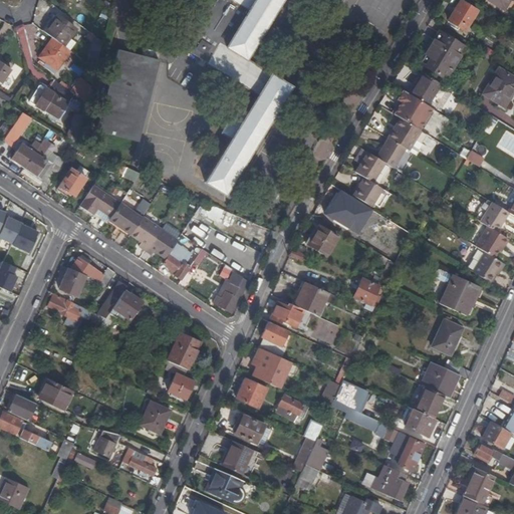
[(216,0),(207,15),(186,50),(196,57),(258,95),(248,113),(238,107),(233,115),(222,133),(231,139),(203,186),(225,198),(254,155),(262,141),(265,137),(274,121),(293,89),(270,75),(246,60),(282,0),(216,0)]
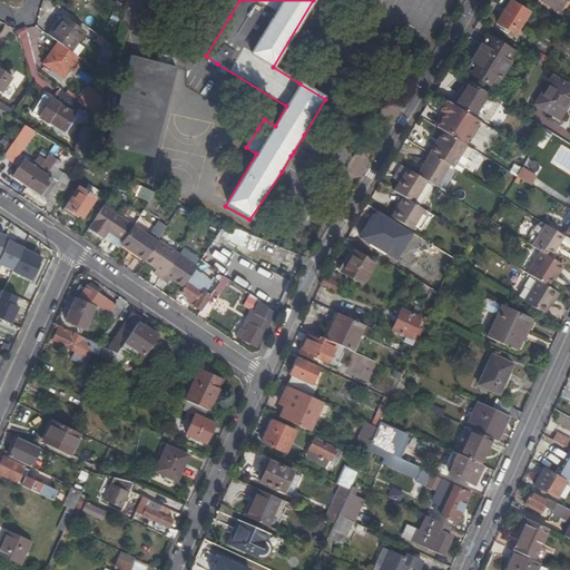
[(511,1),(497,23),(516,36),(530,12),(511,1)]
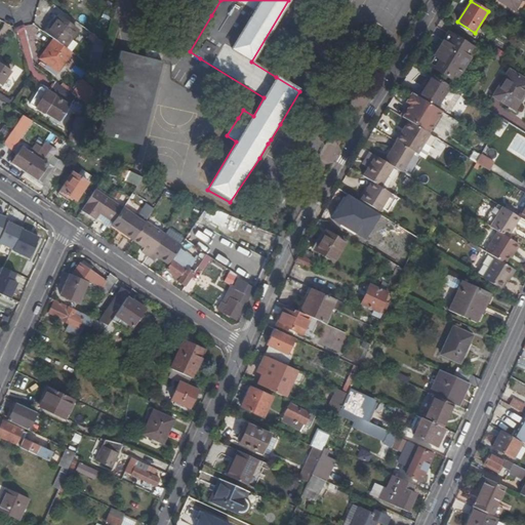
[(57,16),(45,33),(54,39),(65,47),(77,30),(57,16)]
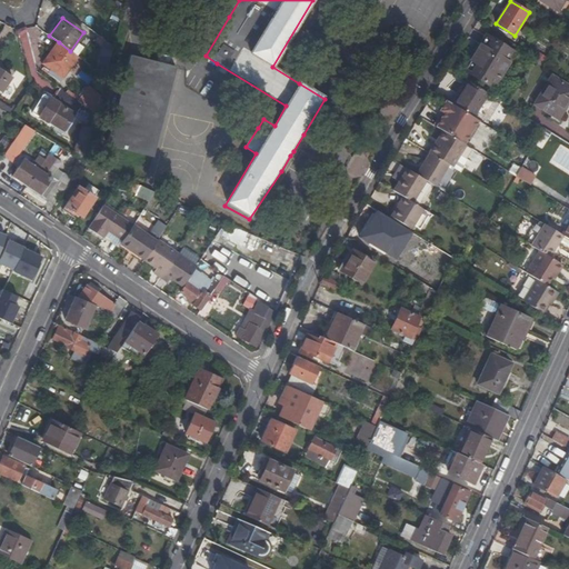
[(463,70),(492,88),(515,52),(487,35),(463,70)]
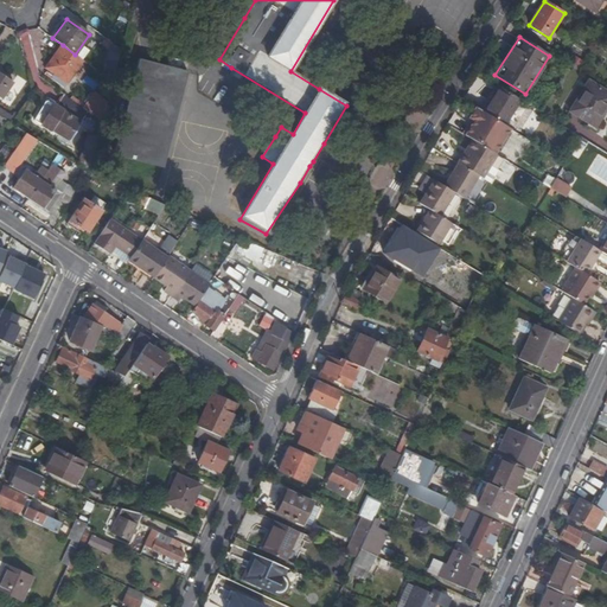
[(109,51),(112,43),(106,38),(101,45),(109,51)]
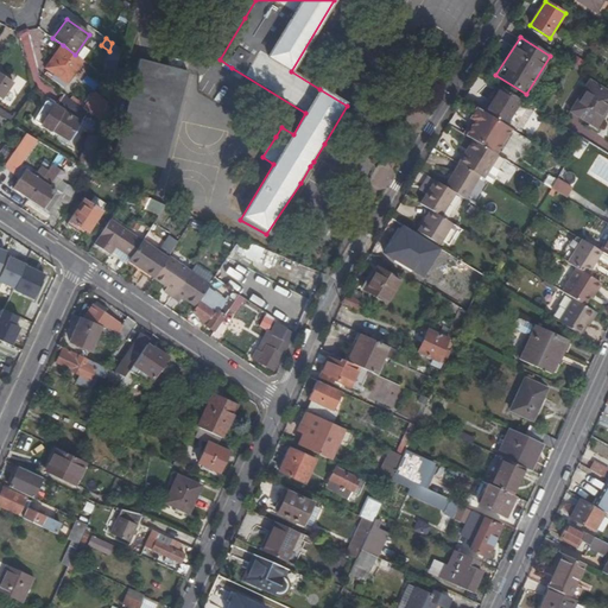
[(120,51),(121,49),(112,43),(109,51),(116,54),(118,50),(120,51)]
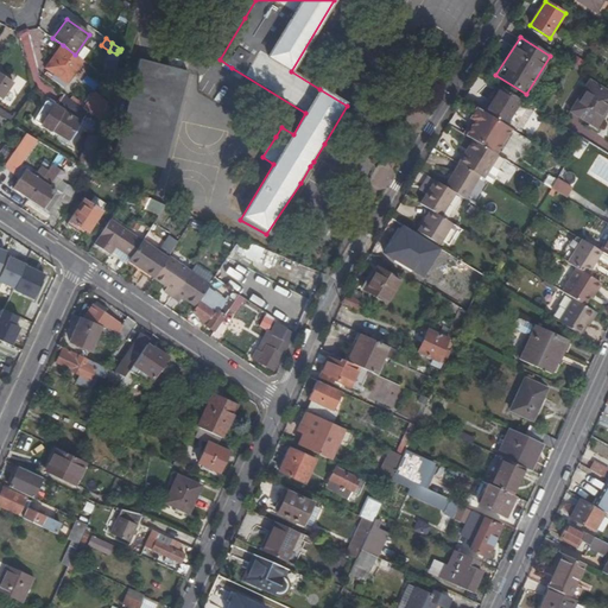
[(68,82),(83,59),(75,55),(63,45),(46,68),(68,82)]
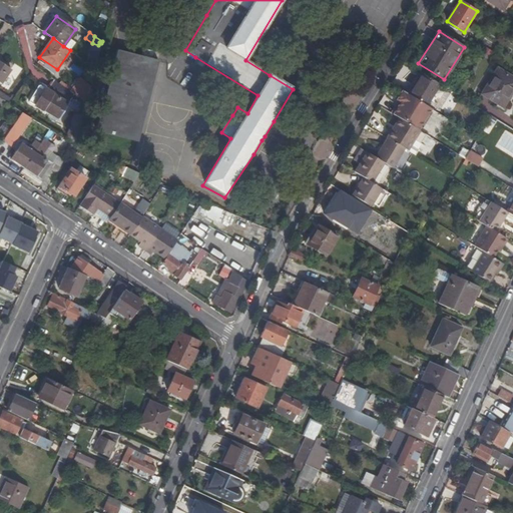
[(96,62),(101,43),(99,42),(98,45),(92,43),(87,60),(96,62)]
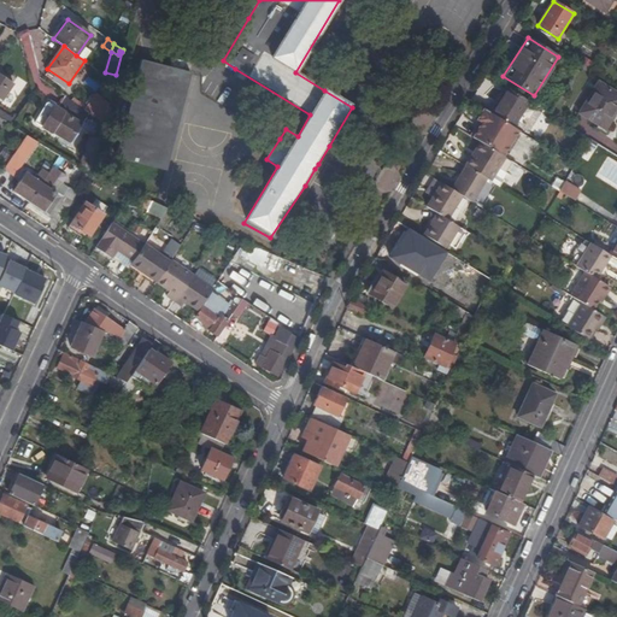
[(144,163),(169,65),(141,58),(117,157),(144,163)]
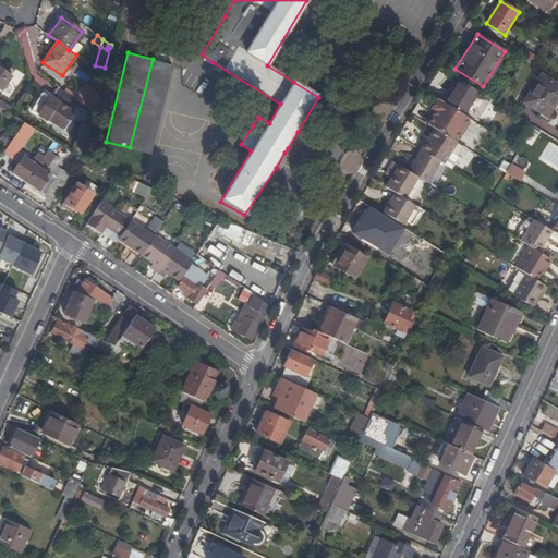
[(172,64),(153,59),(130,147),(149,153),(153,140),(155,132),(159,114),(160,108),(164,94),(170,72),(172,64)]
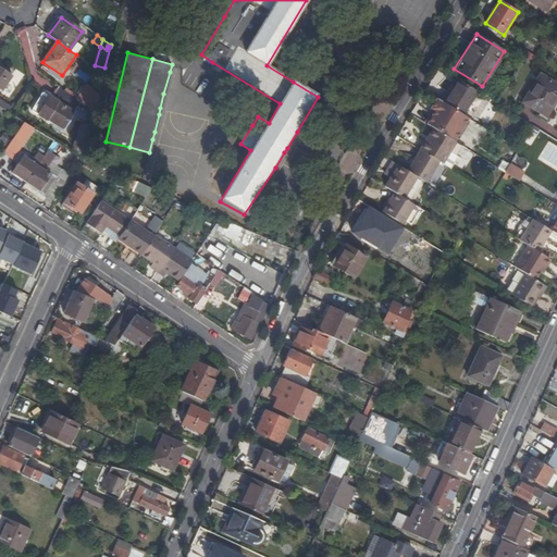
[(103,75),(104,67),(95,65),(95,67),(103,75)]
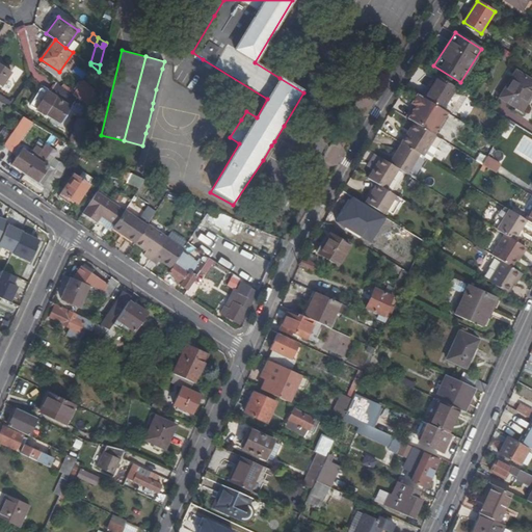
[(0,85),(1,86),(11,72),(0,63),(0,85)]
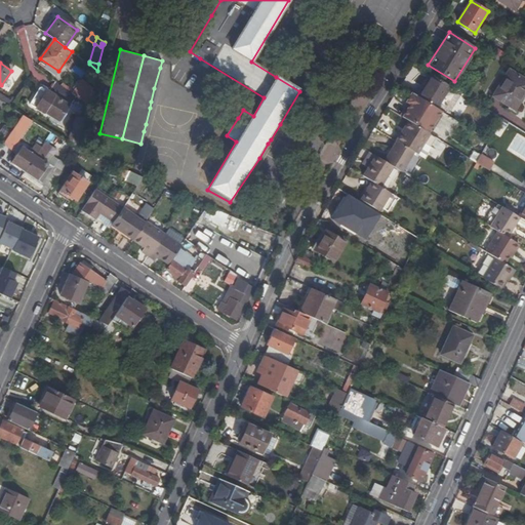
[(493,95),(512,107),(517,98),(521,101),(524,93),(524,79),(509,70),(493,95)]
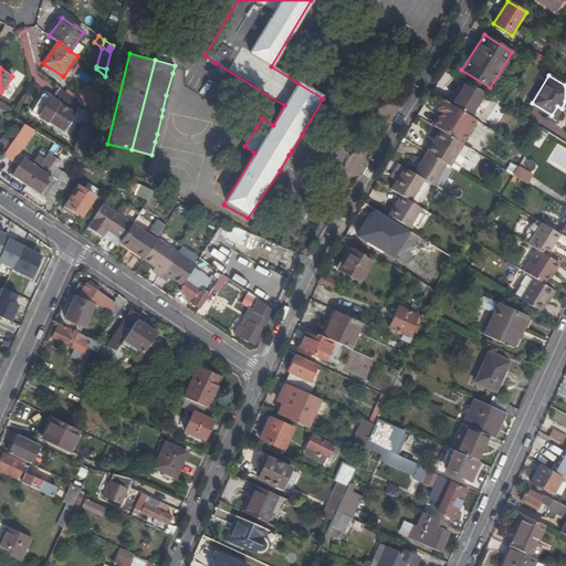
[(450,103),(470,116),(484,92),(464,80),(450,103)]
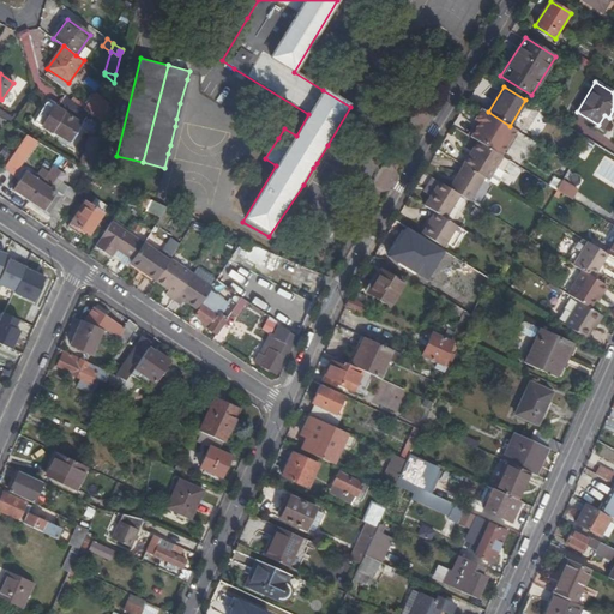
[(68,142),(89,113),(65,95),(59,104),(56,103),(43,122),(68,142)]
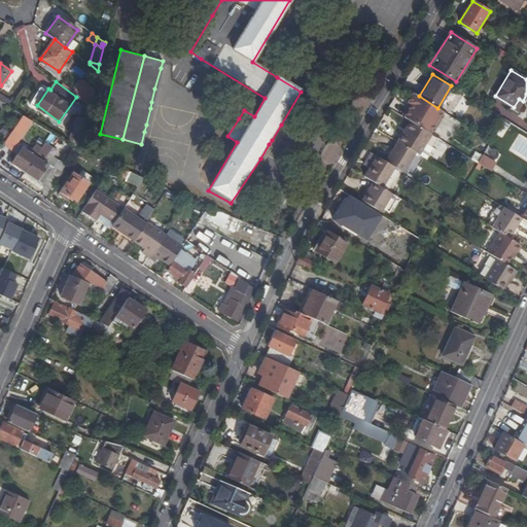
[(414,123),(429,133),(443,111),(437,108),(419,96),(414,93),(406,106),(410,108),(405,117),(410,120),(414,123)]
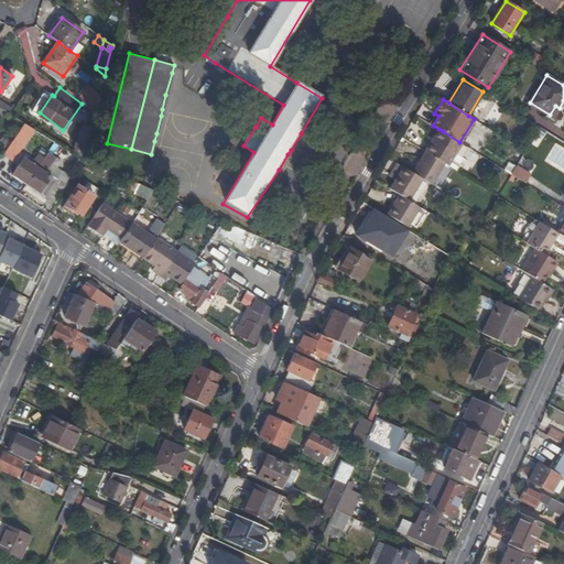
[(95,112),(97,104),(91,100),(88,107),(95,112)]
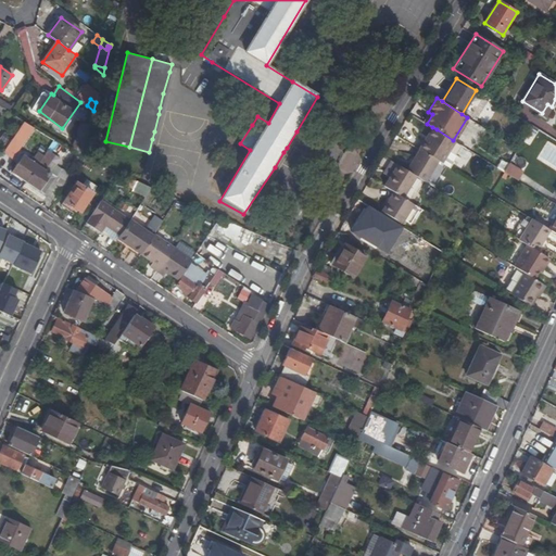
[(547,104),(542,113),(546,116),(552,106),(547,104)]
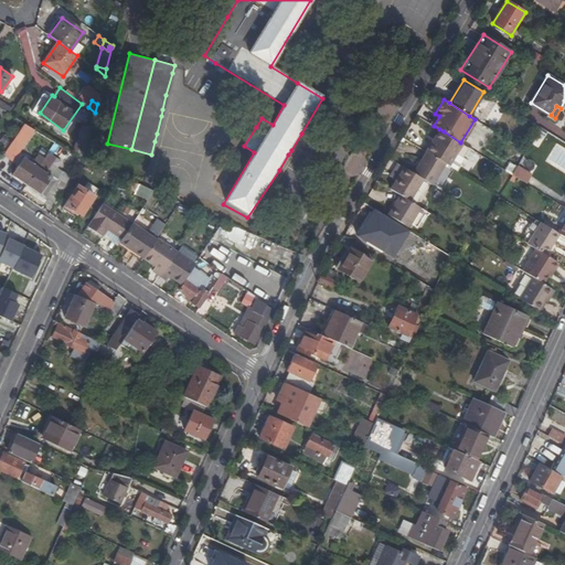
[(34,129),(25,124),(4,153),(13,159),(34,129)]
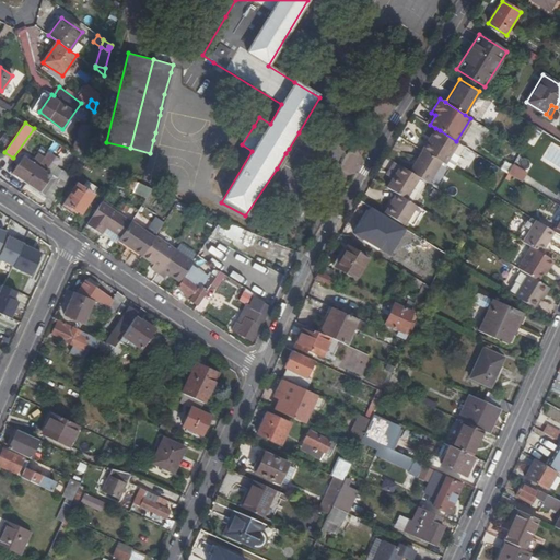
[(83,158),(91,126),(82,124),(74,152),(83,158)]
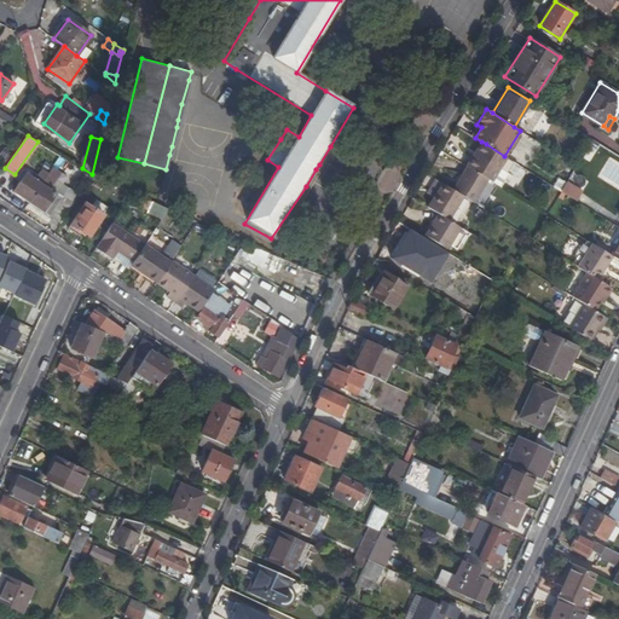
[(486,144),(481,142),(473,157),(476,160),(486,144)]
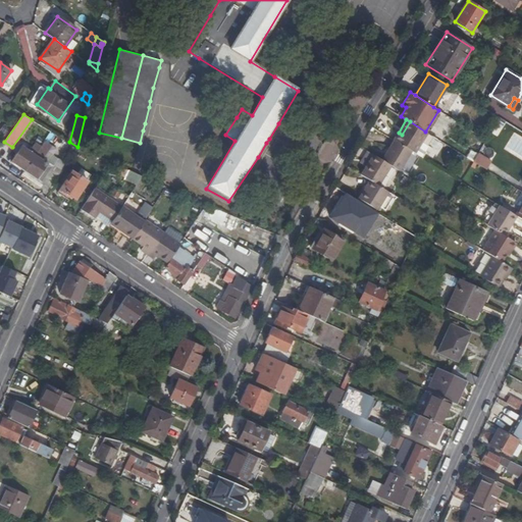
[(421,142),(427,133),(425,132),(410,121),(402,135),(399,133),(394,140),(395,141),(411,151),(415,153),(421,142)]
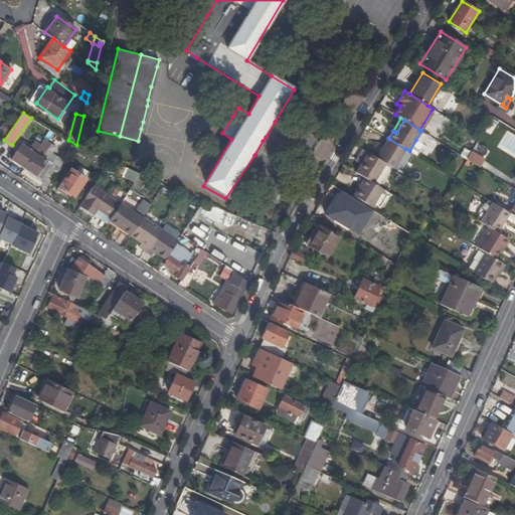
[(40,144),(24,168),(50,186),(61,169),(52,163),(57,157),(45,149),(49,143),(44,139),(40,144)]
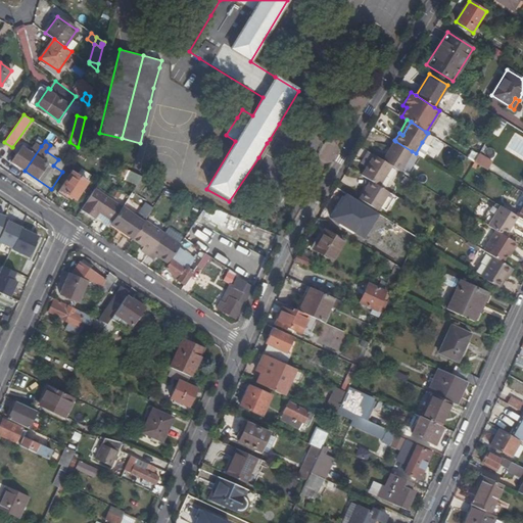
[(390,165),(399,172),(412,151),(395,141),(383,160),(390,165)]
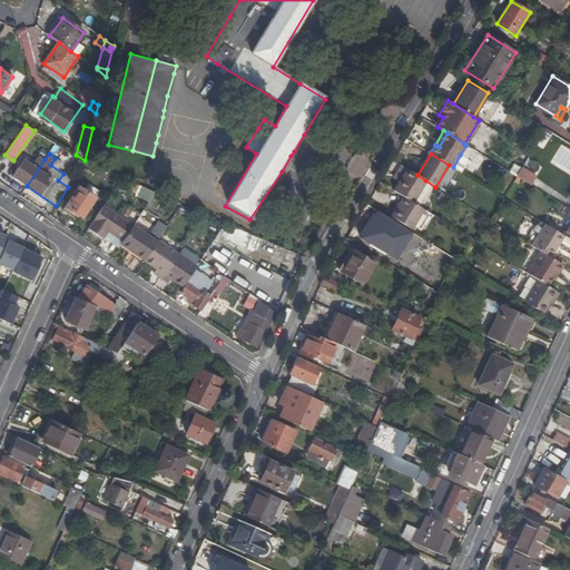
[(13,176),(27,186),(45,159),(39,155),(32,165),(25,159),(13,176)]
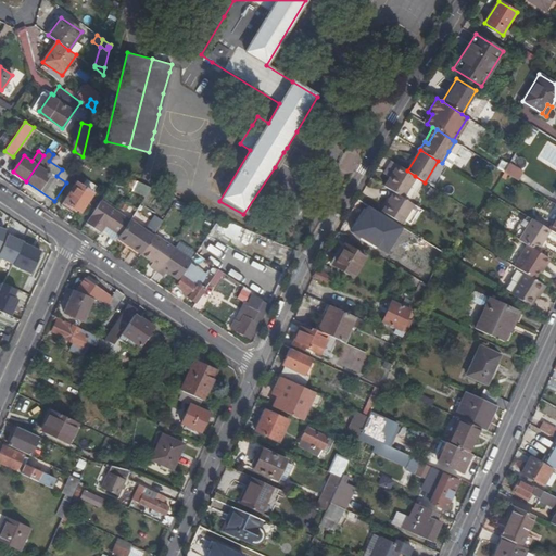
[(442,163),(450,167),(456,156),(449,151),(442,163)]
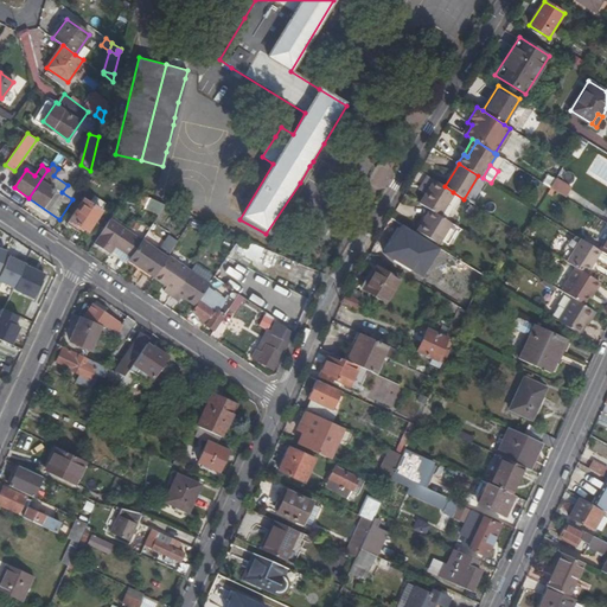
[(374,167),(364,181),(381,191),(390,177),(374,167)]
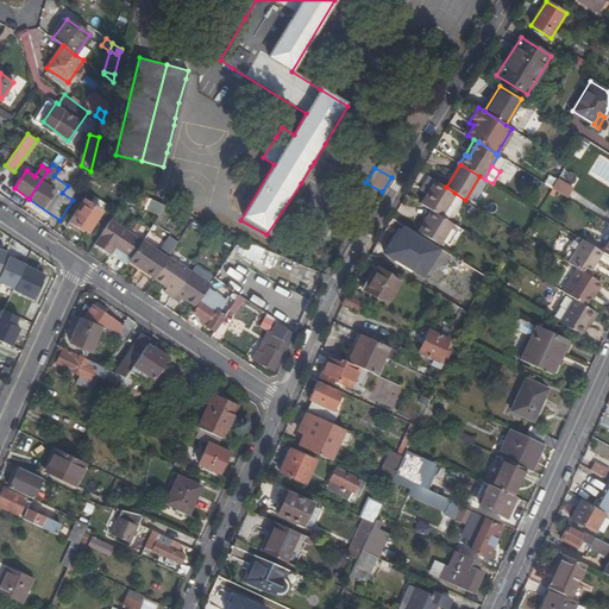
[(435,181),(427,176),(420,187),(428,192),(435,181)]
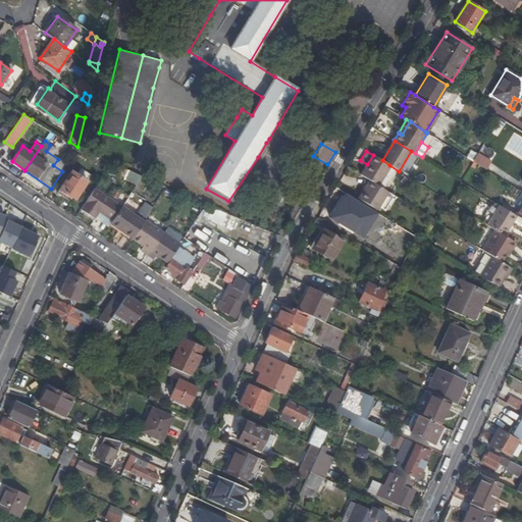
[(478,154),(473,161),(486,169),(491,161),(478,154)]
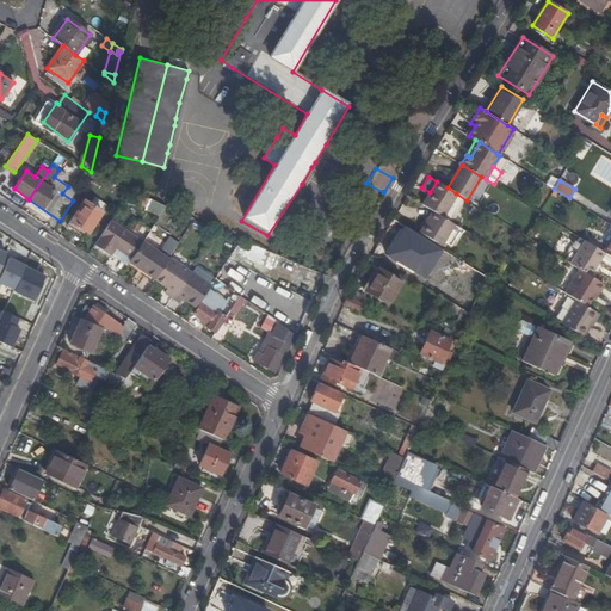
[(443,217),(456,193),(448,187),(437,181),(430,192),(423,204),(432,211),(443,217)]
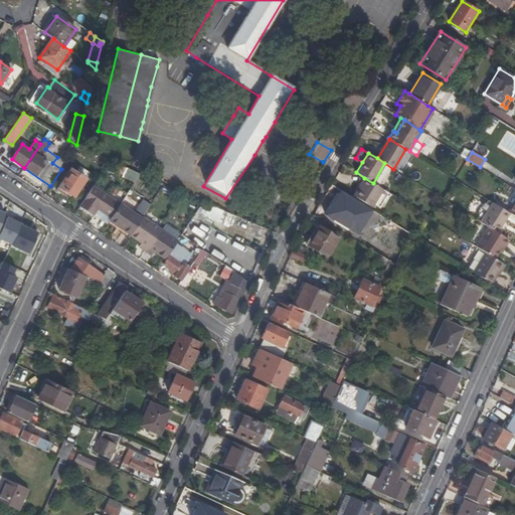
[(66,163),(57,157),(52,163),(61,169),(66,163)]
